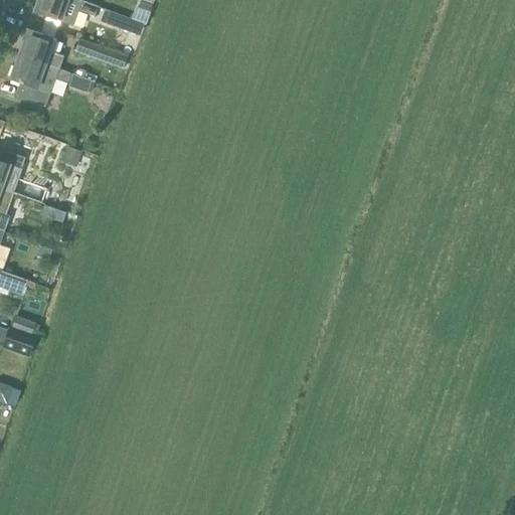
[(75,0),(37,0),(33,13),(59,22),(63,9),(79,15),(80,13),(107,23),(110,12),(81,2),(75,0)]
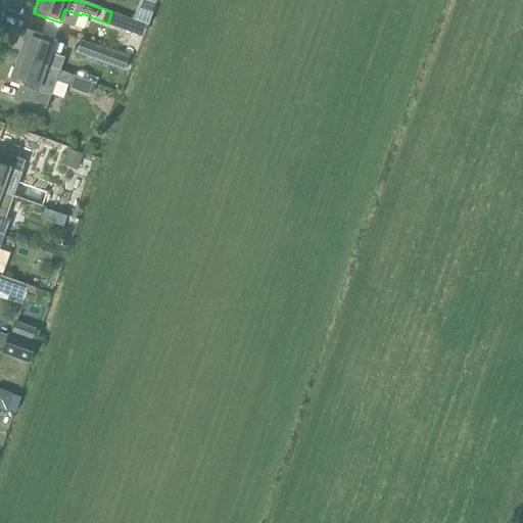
[(120,15),(115,27),(138,35),(142,24),(120,15)]
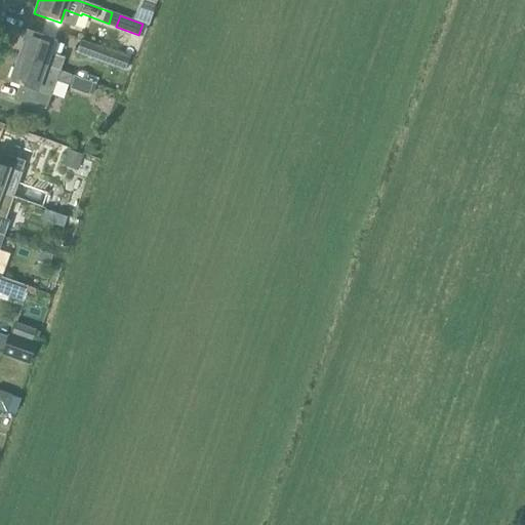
[(54,42),(28,32),(19,56),(61,72),(61,71),(66,58),(54,54),(57,45),(53,43),(54,42)]
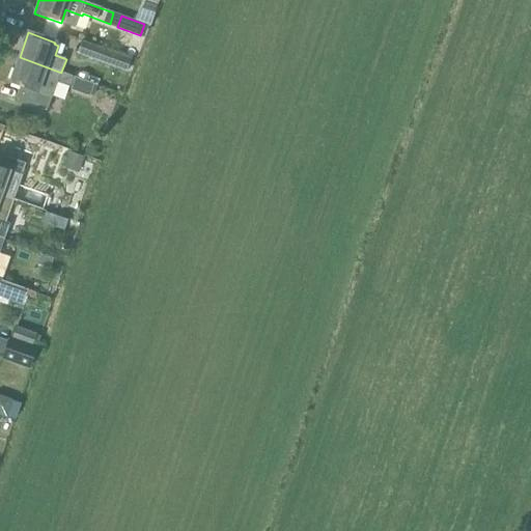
[(132,60),(82,42),(78,54),(128,73),(132,60)]
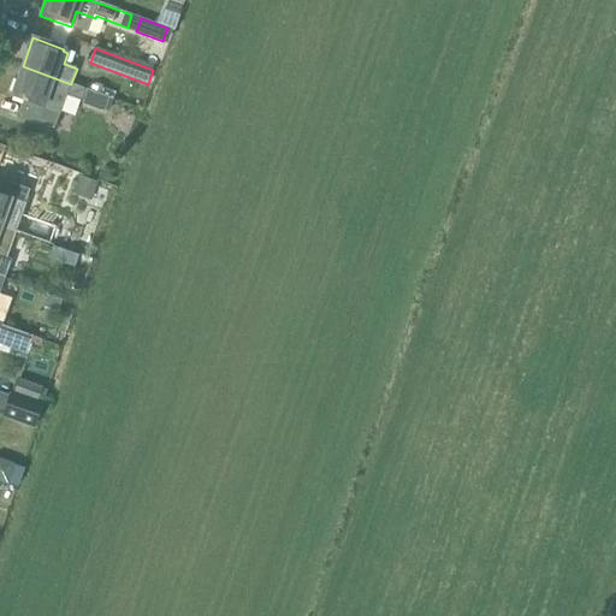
[(23,66),(12,96),(24,101),(19,116),(55,128),(67,95),(83,101),(83,104),(105,112),(110,98),(71,83),(71,84),(23,66)]
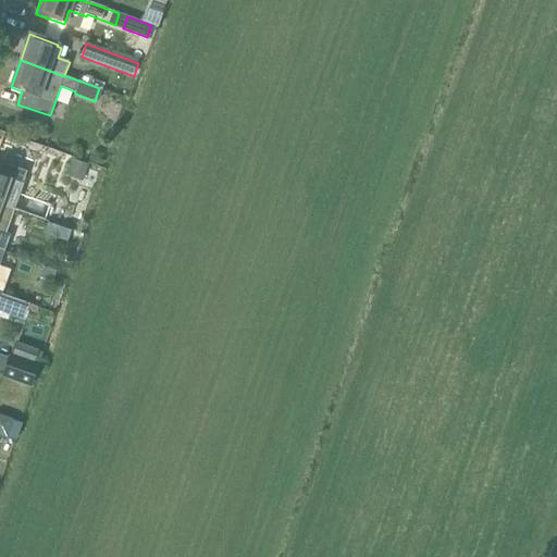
[(83,183),(88,164),(73,159),(66,177),(83,183)]
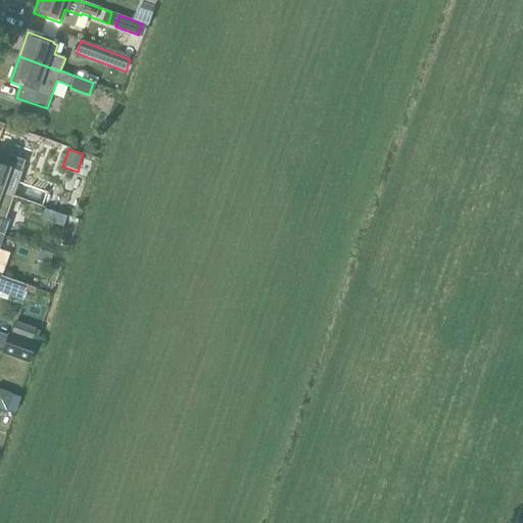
[(0,193),(13,198),(42,208),(42,207),(48,192),(29,186),(29,187),(18,183),(22,173),(21,173),(26,161),(0,152),(0,193)]
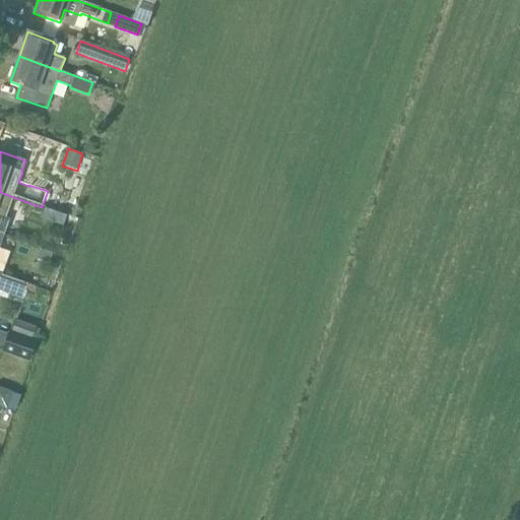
[(0,192),(0,233),(4,235),(10,217),(6,216),(10,206),(13,197),(0,192)]
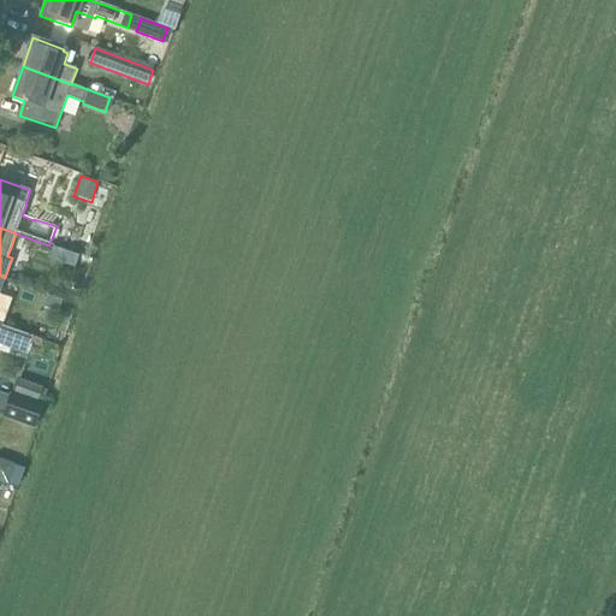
[(0,345),(27,355),(34,337),(0,325),(0,345)]
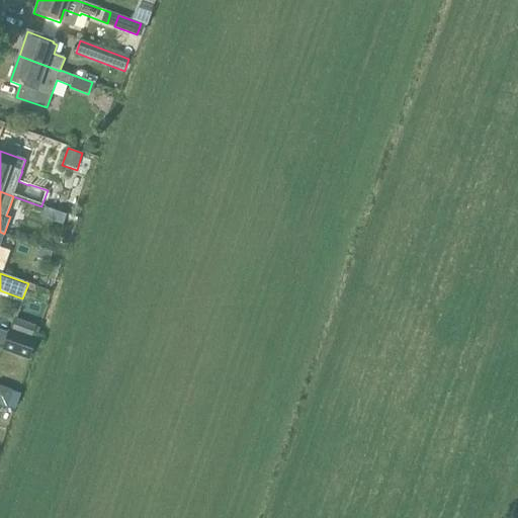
[(15,320),(11,331),(11,332),(31,339),(35,327),(15,320)]
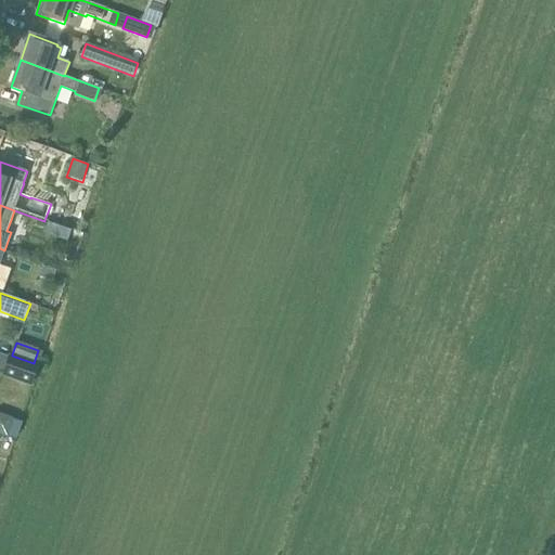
[(12,355),(10,355),(2,376),(31,386),(39,365),(34,363),(12,356),(12,355)]
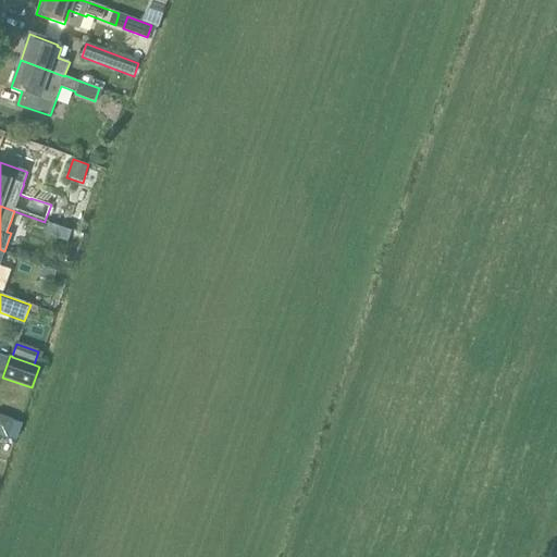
[(0,431),(5,433),(10,419),(11,417),(0,412),(0,431)]
